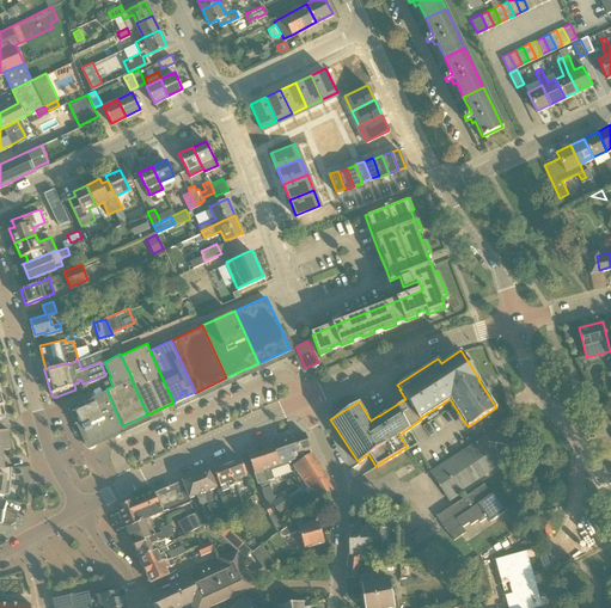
[(107,388),(68,406),(75,423),(80,421),(87,437),(86,438),(86,440),(86,442),(86,443),(87,444),(89,446),(90,446),(91,444),(92,444),(93,443),(93,441),(93,440),(122,427),(107,388)]
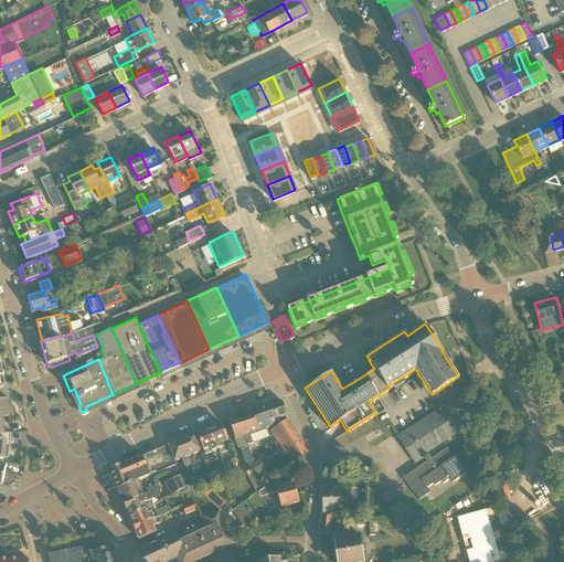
[(277,416),(285,414),(286,413),(282,399),(252,409),(257,427),(273,422),(278,419),(277,416)]
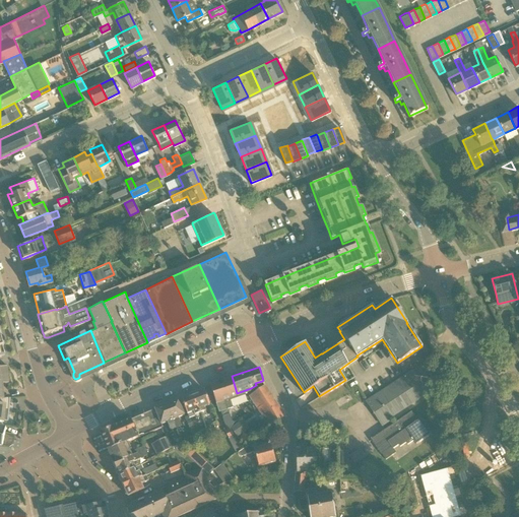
[(411,369),(365,399),(381,424),(391,416),(390,414),(427,391),(411,369)]
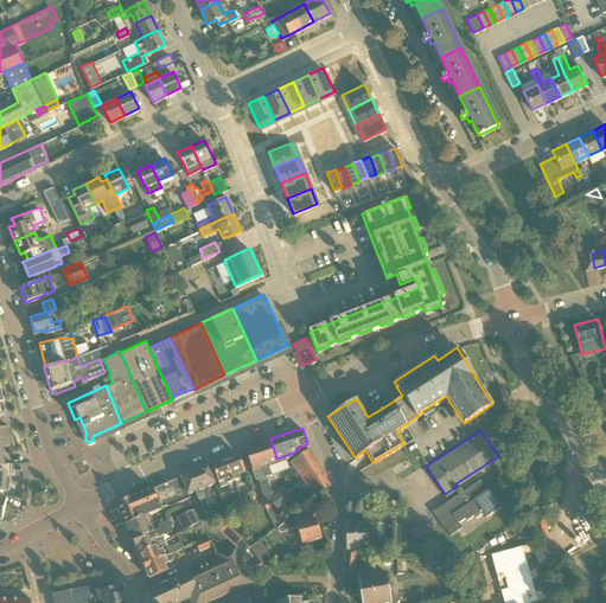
[(255,479),(265,475),(260,463),(267,461),(276,459),(270,438),(244,447),(255,479)]
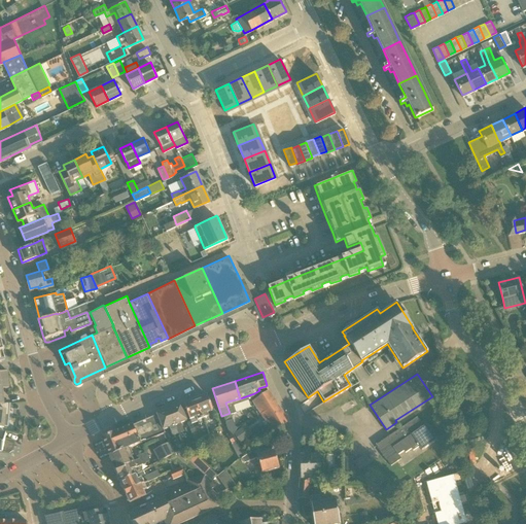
[(272,430),(286,421),(288,419),(276,400),(276,402),(268,388),(251,399),(254,404),(257,402),(263,410),(260,412),(272,430)]
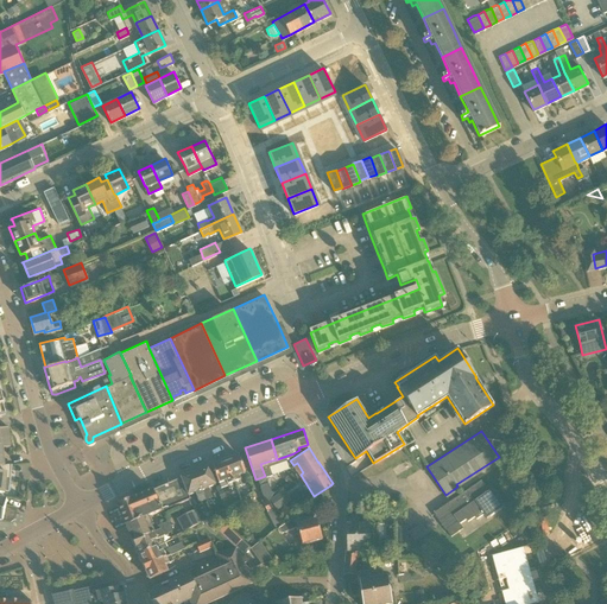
[(238,472),(245,470),(238,452),(225,458),(235,484),(241,482),(238,472)]
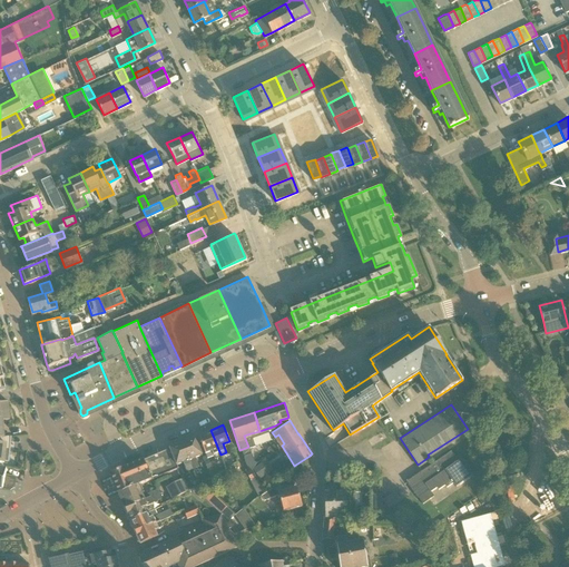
[(214,457),(221,455),(211,430),(198,434),(205,451),(211,449),(214,457)]
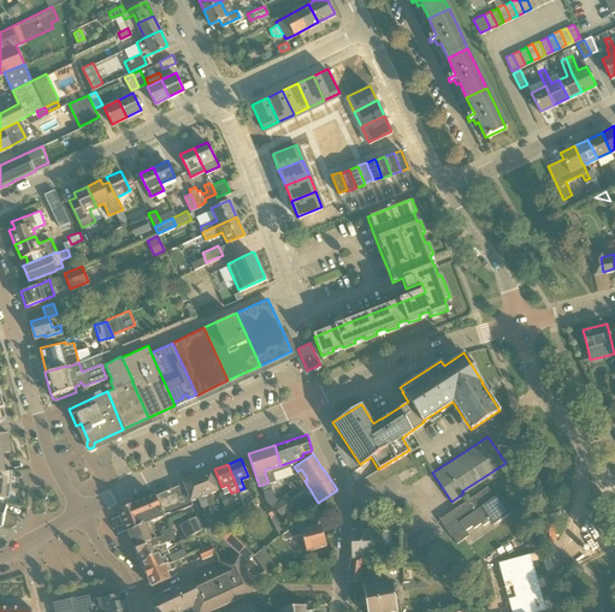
[(0,495),(4,497),(4,494),(7,494),(9,481),(7,481),(9,479),(10,479),(10,468),(3,469),(0,469),(0,495)]
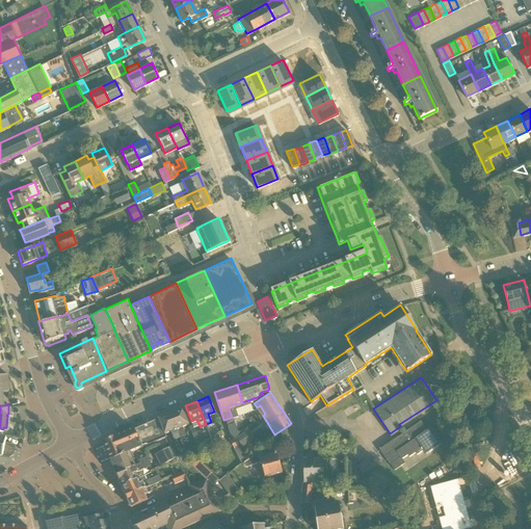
[(237,412),(234,404),(228,406),(232,417),(238,415),(237,412)]
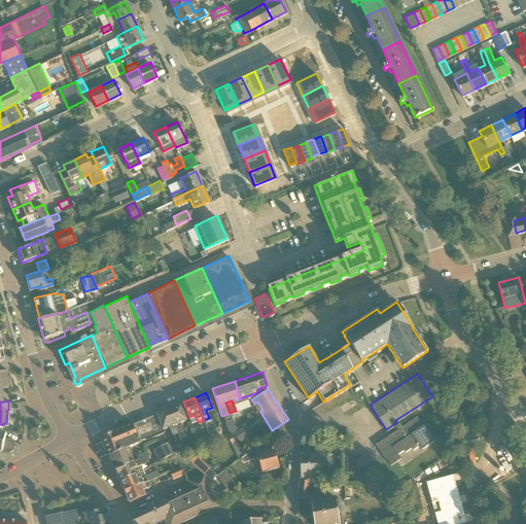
[(186,418),(180,403),(168,408),(177,431),(183,428),(180,420),(186,418)]
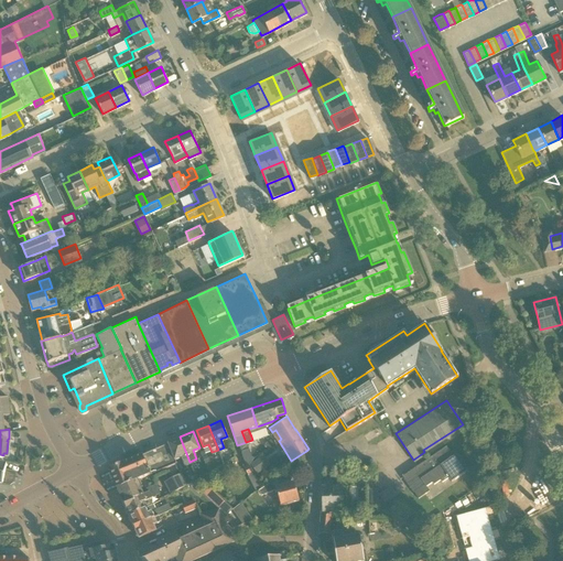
[(184,464),(190,462),(180,437),(168,441),(174,457),(181,455),(184,464)]
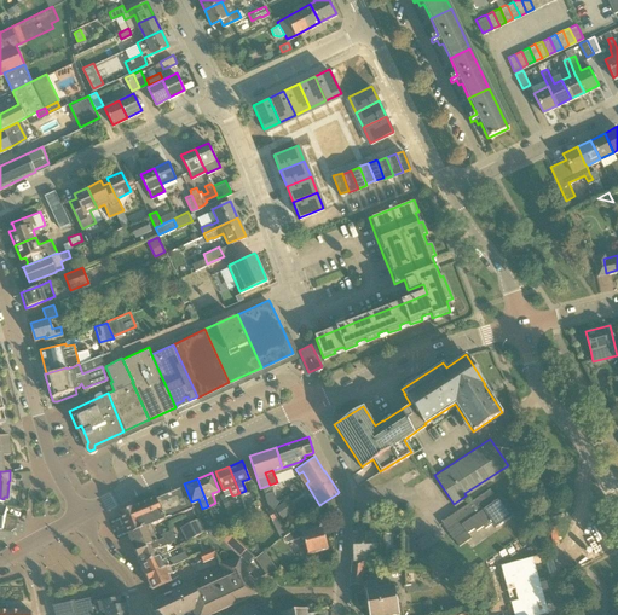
[(194,505),(191,502),(184,483),(154,497),(154,498),(134,505),(120,511),(128,533),(149,523),(149,524),(194,505)]
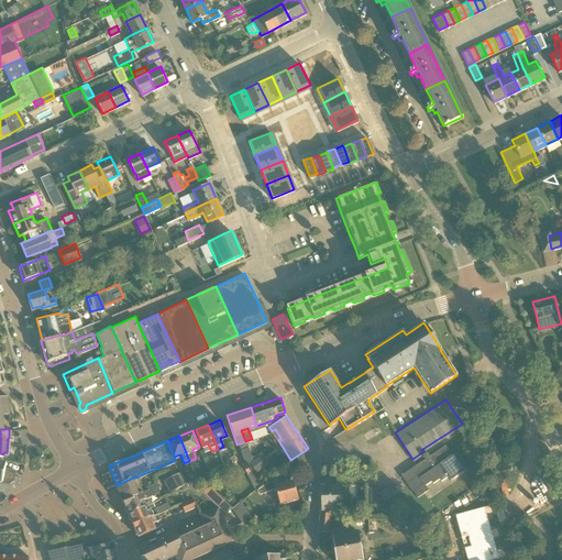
[(248,461),(252,456),(251,453),(246,441),(245,441),(239,443),(244,463),(248,461)]
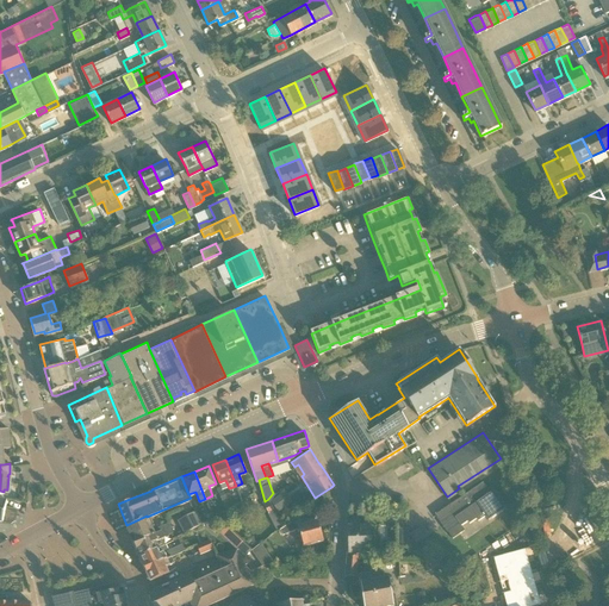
[(446,530),(452,537),(464,529),(460,524),(467,519),(468,522),(476,517),(477,519),(484,514),(488,518),(491,517),(502,510),(502,508),(505,506),(491,486),(485,485),(482,480),(434,512),(446,530)]
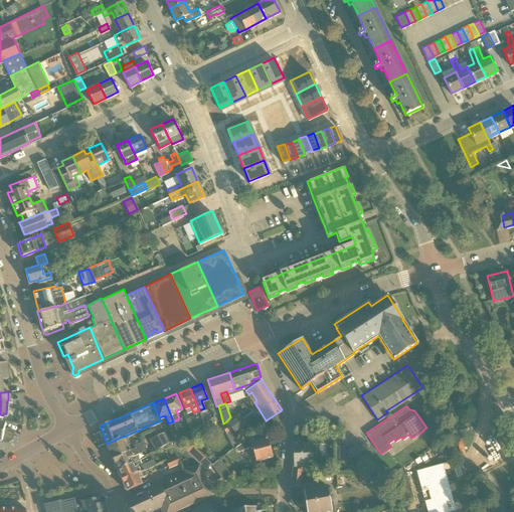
[(5,421),(0,419),(0,439),(7,441),(7,440),(11,437),(13,430),(4,428),(5,421)]
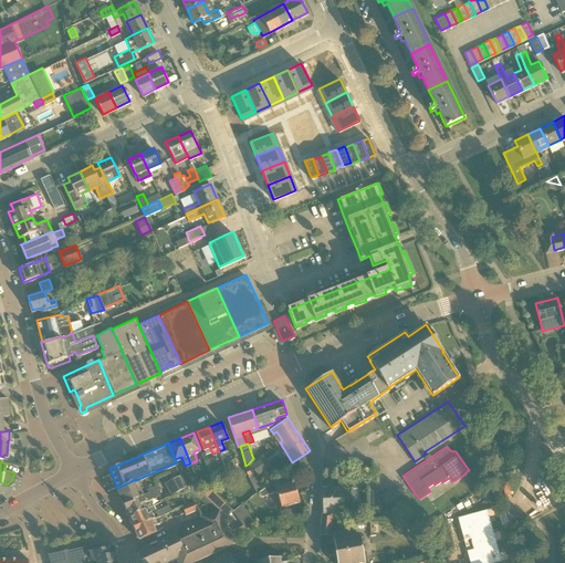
[(246,466),(243,467),(248,475),(253,471),(249,464),(246,466)]
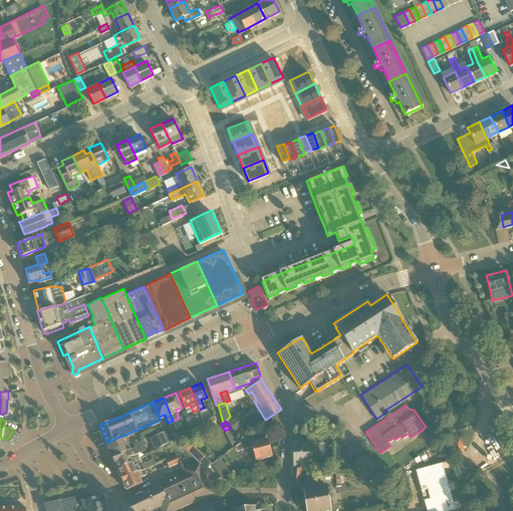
[(306,442),(292,442),(292,464),(292,468),(291,468),(291,471),(291,474),(299,473),(300,464),(320,463),(320,452),(325,452),(324,442),(334,442),(335,460),(343,460),(343,444),(343,429),(315,429),(315,441),(306,441),(306,442)]
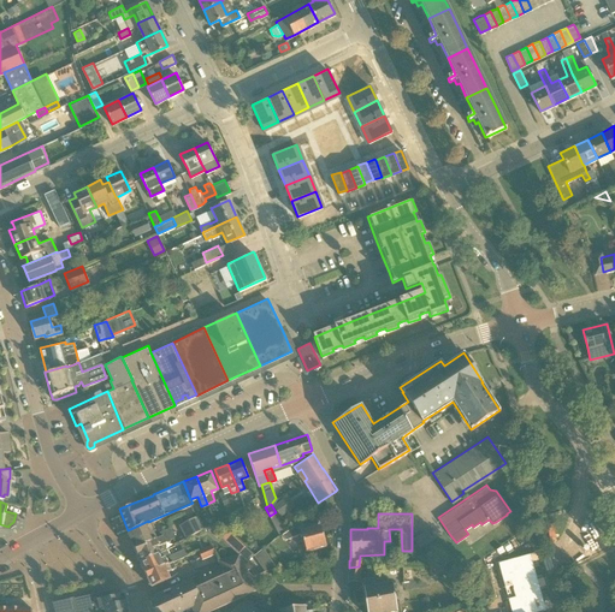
[(187,535),(203,527),(197,515),(181,523),(187,535)]
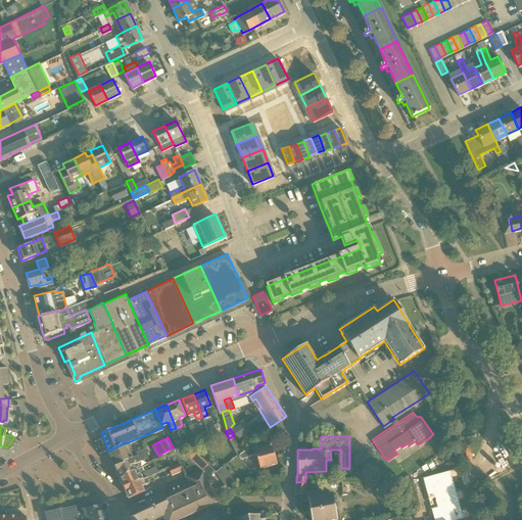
[(241,457),(252,452),(255,451),(259,467),(277,463),(272,445),(270,445),(268,439),(250,444),(239,453),(241,457)]
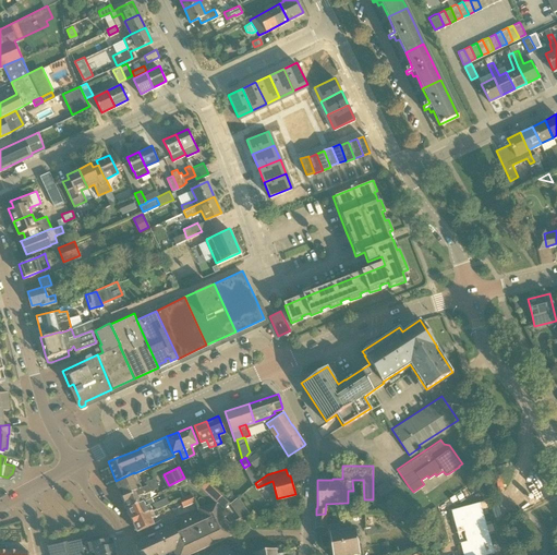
[(138,483),(134,473),(134,472),(116,481),(121,495),(150,483),(149,479),(138,483)]
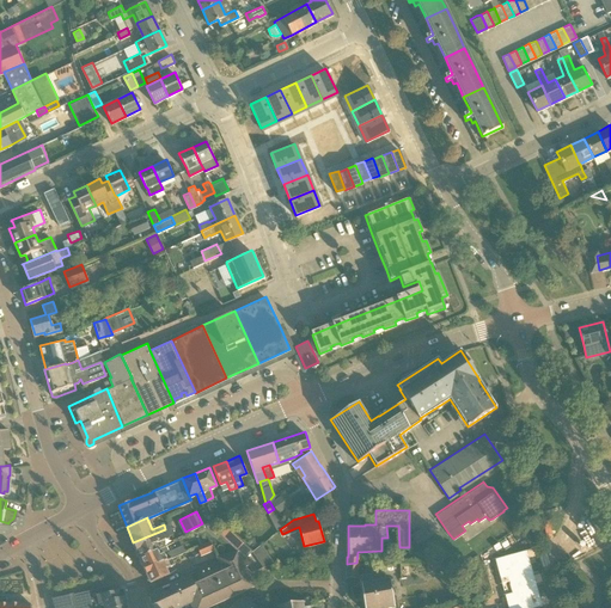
[(139,556),(139,557),(164,545),(162,539),(169,535),(169,534),(172,532),(169,522),(164,524),(165,529),(133,542),(135,548),(135,551),(136,554),(139,556)]
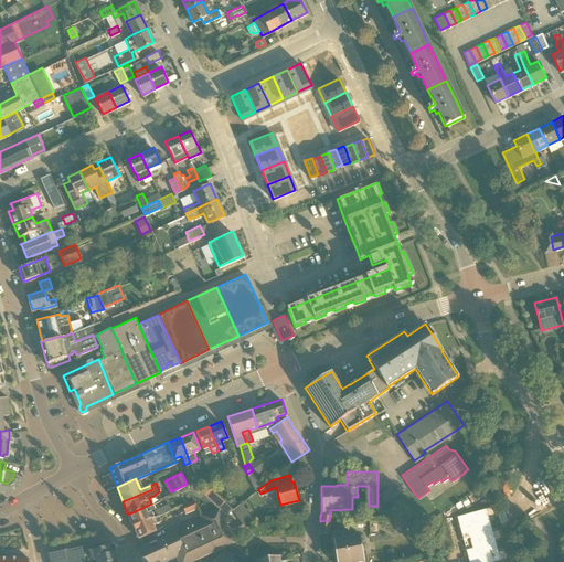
[(200,489),(219,506),(223,500),(205,484),(200,489)]
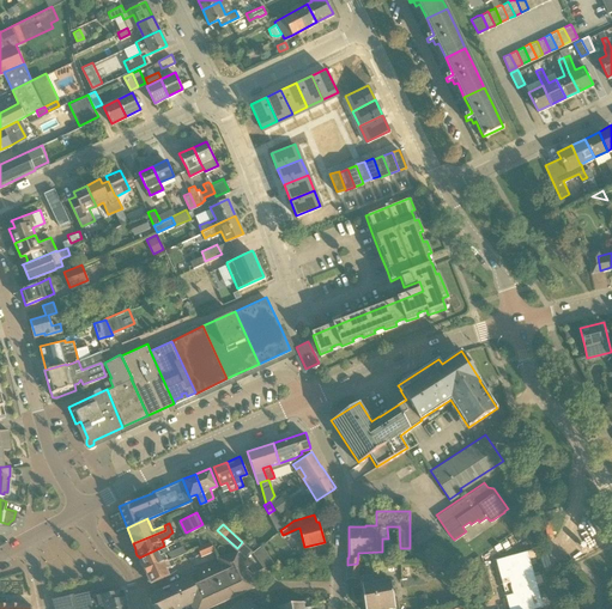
[(201,554),(213,549),(210,541),(198,546),(201,554)]
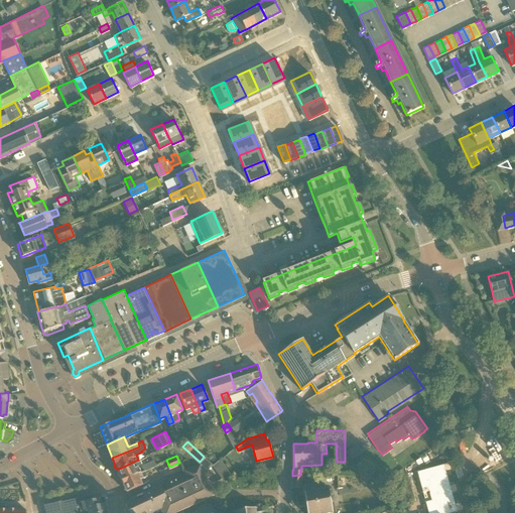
[(215,469),(224,464),(220,458),(212,464),(215,469)]
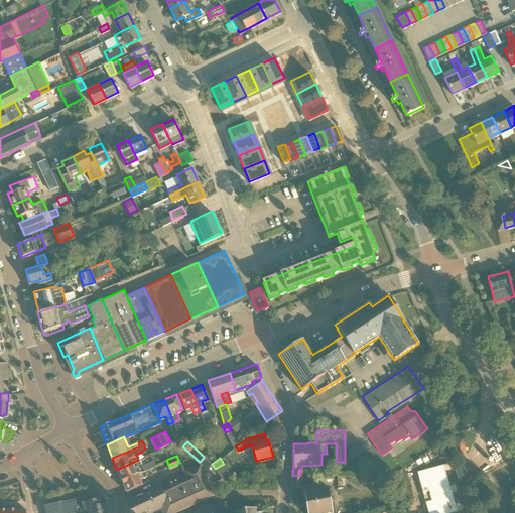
[(122,480),(144,470),(157,464),(154,459),(142,464),(139,459),(138,460),(117,470),(118,471),(117,472),(118,475),(119,475),(122,480)]
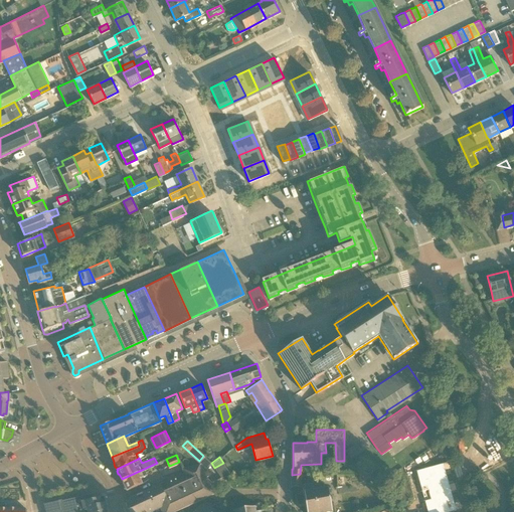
[(159,483),(125,499),(129,511),(146,511),(160,506),(162,511),(170,511),(213,492),(199,462),(181,467),(184,472),(160,484),(159,483)]
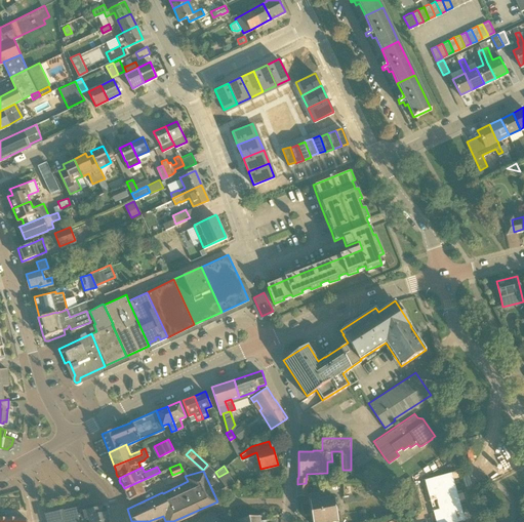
[(451,471),(424,478),(435,521),(452,521),(465,519),(451,471)]
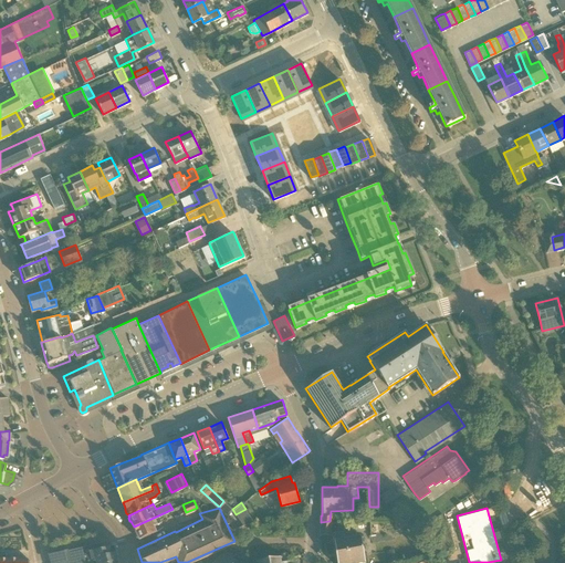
[(138,538),(156,530),(153,524),(160,521),(158,515),(134,527),(136,532),(135,533),(136,535),(138,537),(138,538)]
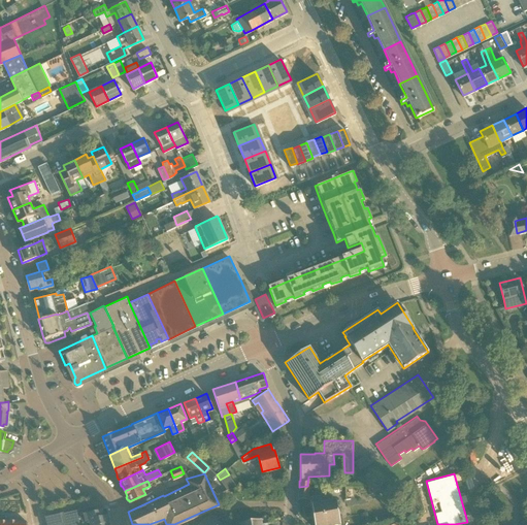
[(307,486),(299,487),(299,490),(298,494),(299,494),(298,498),(307,497),(307,486)]
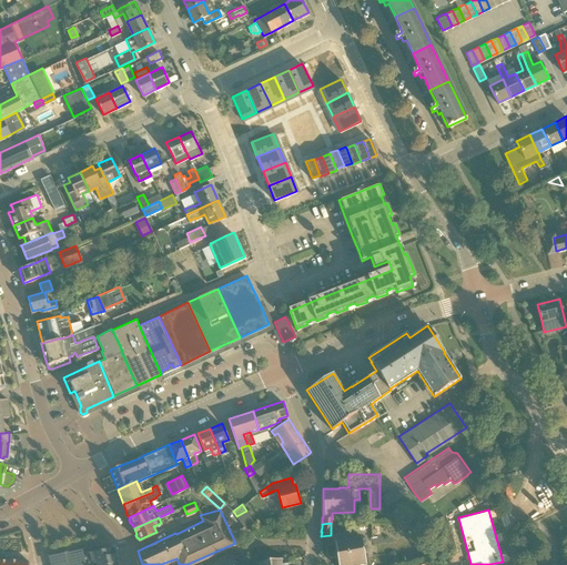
[(353,538),(352,531),(333,534),(337,564),(356,564),(366,564),(362,537),(353,538)]
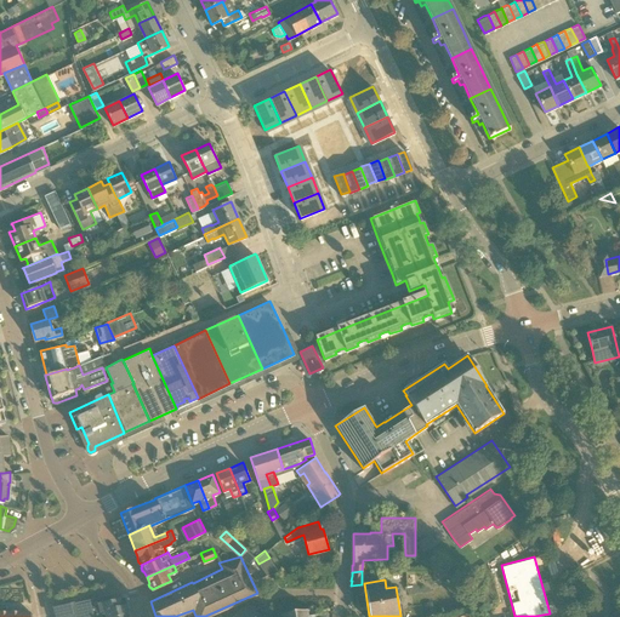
[(56,616),(115,616),(129,615),(128,612),(125,605),(119,598),(113,600),(112,593),(53,606),(56,616)]
